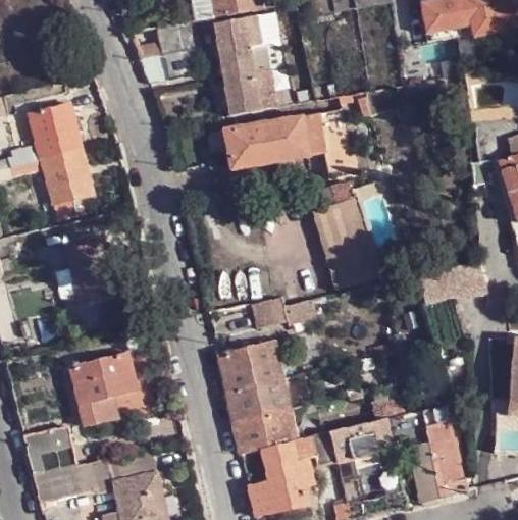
[(188,0),(192,16),(199,14),(200,19),(211,17),(207,0),(188,0)]
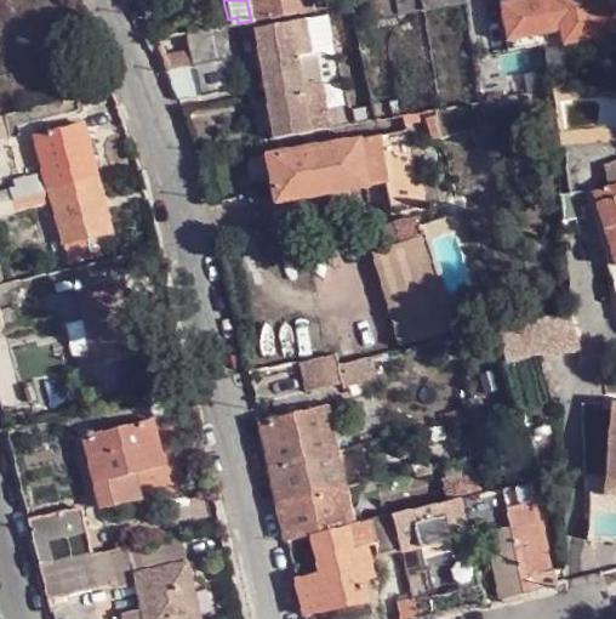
[(246,0),(251,21),(304,11),(312,10),(309,0),(246,0)]
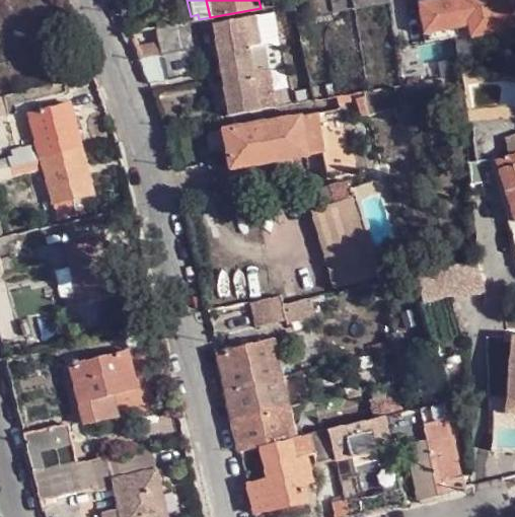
[(416,0),(423,39),(452,33),(456,54),(514,44),(514,7),(514,0),(416,0)]
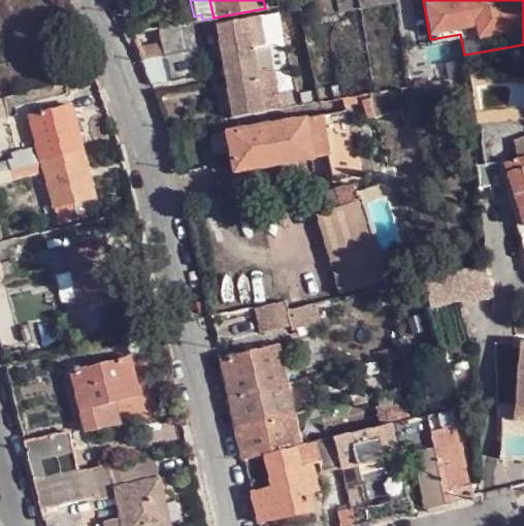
[(294,12),(292,3),(265,8),(259,9),(261,18),(294,12)]
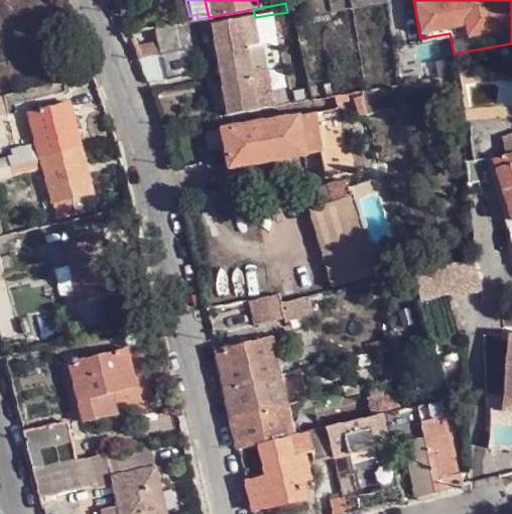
[(240,18),(210,23),(227,114),(257,108),(240,18)]
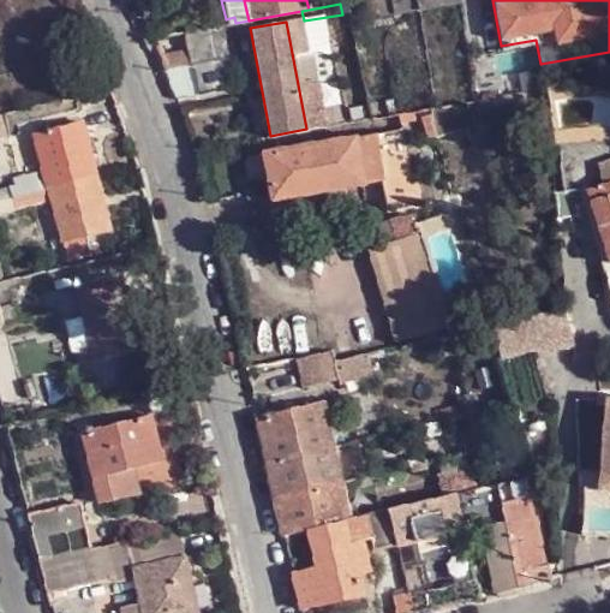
[(220,27),(185,34),(189,52),(191,66),(229,58),(235,57),(228,24),(220,27)]
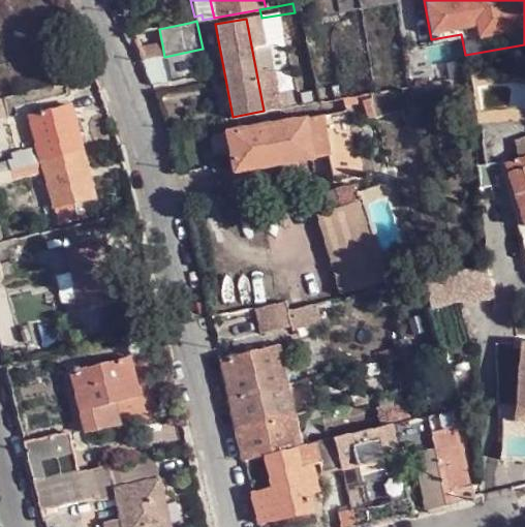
[(162,44),(137,49),(143,61),(164,57),(162,44)]
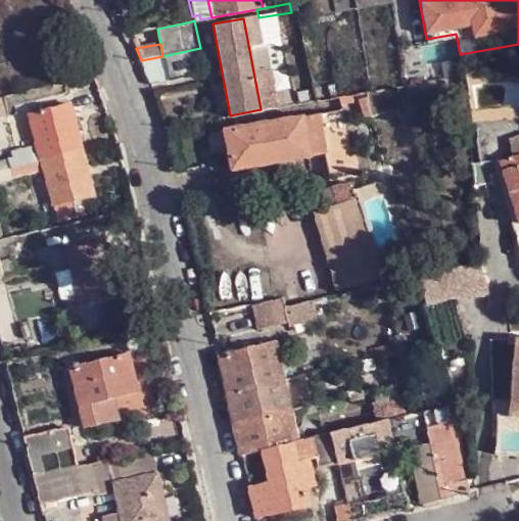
[(141,60),(148,79),(199,68),(195,49),(162,56),(141,60)]
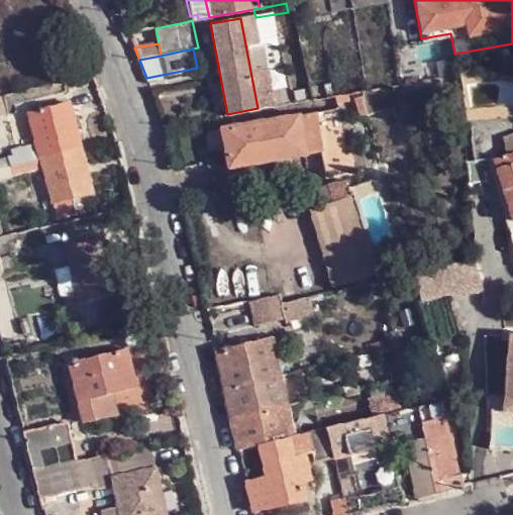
[(36,146),(39,157),(78,147),(69,102),(28,111),(36,146)]
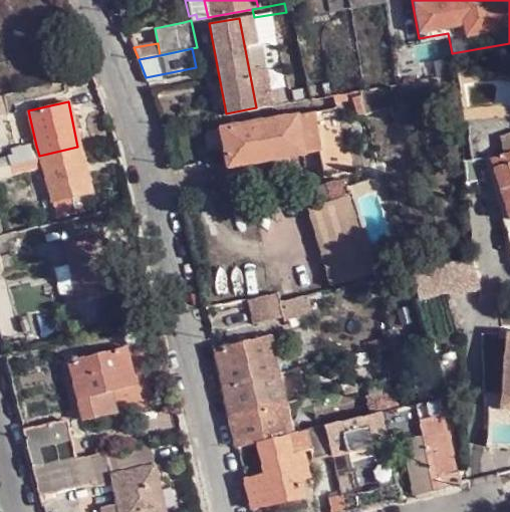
[(297,114),(303,154),(320,151),(343,146),(342,145),(340,133),(336,107),(297,114)]
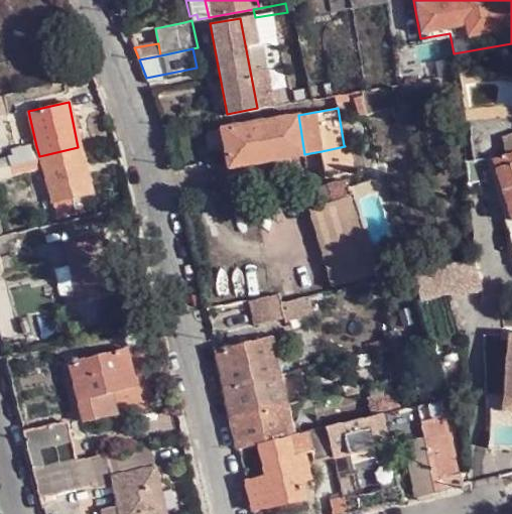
[(228,166),(304,154),(298,115),(221,128),(228,166)]
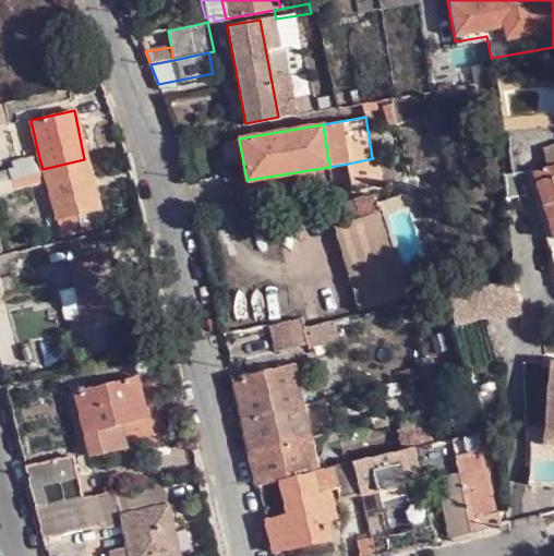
[(553,141),(533,147),(541,168),(534,170),(553,227),(553,141)]
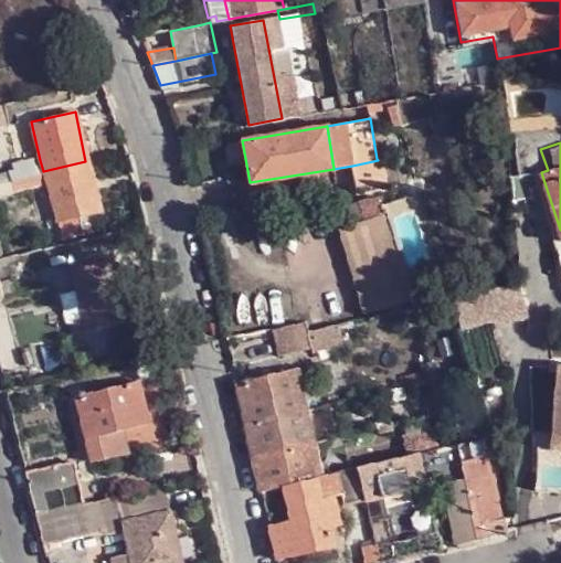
[(43,171),(40,160),(33,162),(29,152),(11,159),(12,165),(3,168),(0,168),(0,181),(9,180),(43,171)]
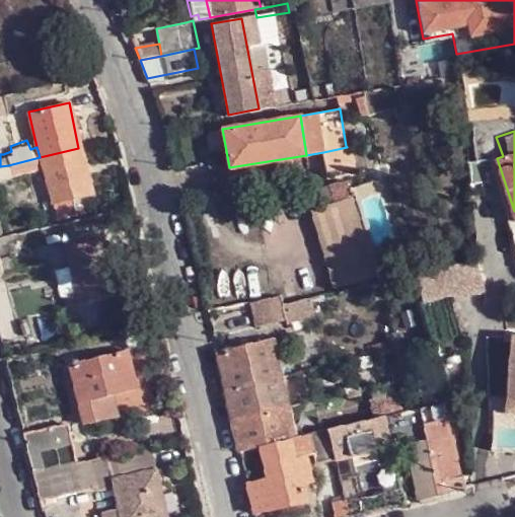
[(327,178),(356,173),(352,144),(346,146),(347,147),(323,152),(327,178)]
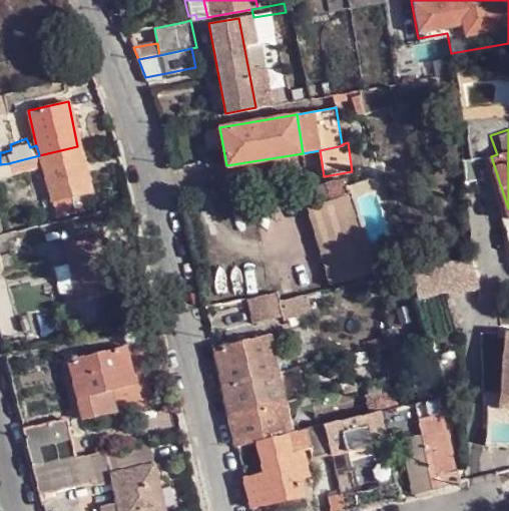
[(77,146),(39,155),(42,165),(51,199),(70,194),(89,190),(77,146)]
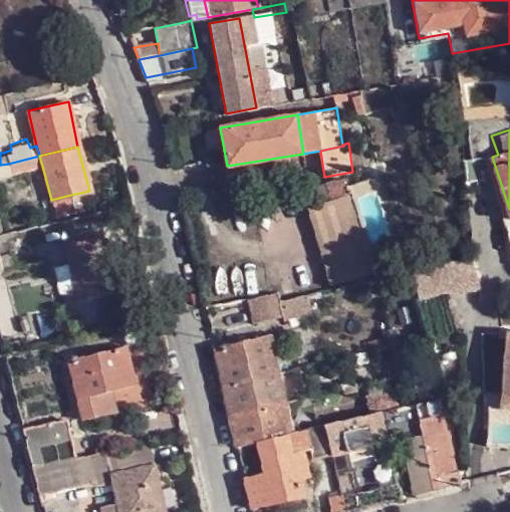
[(39,156),(8,164),(11,173),(42,166),(39,156)]
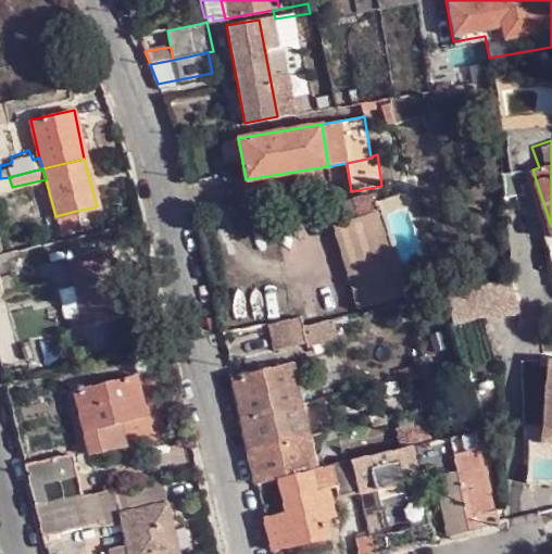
[(551,226),(532,170),(527,172),(551,243),(551,242),(551,226)]
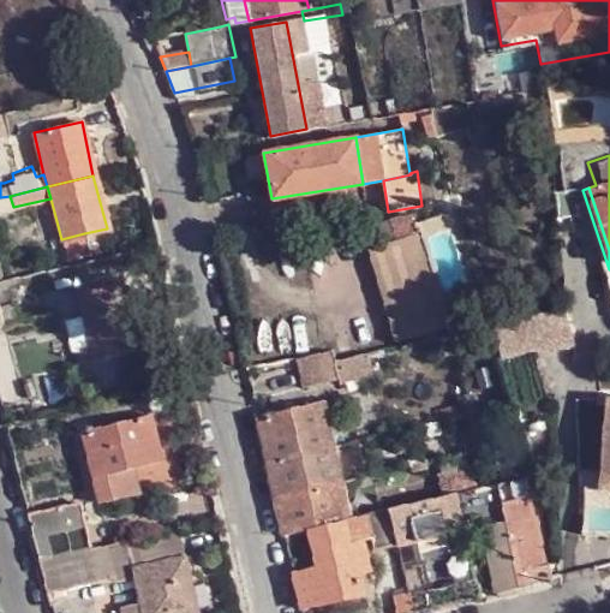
[(10,196),(0,197),(0,209),(13,207),(10,196)]
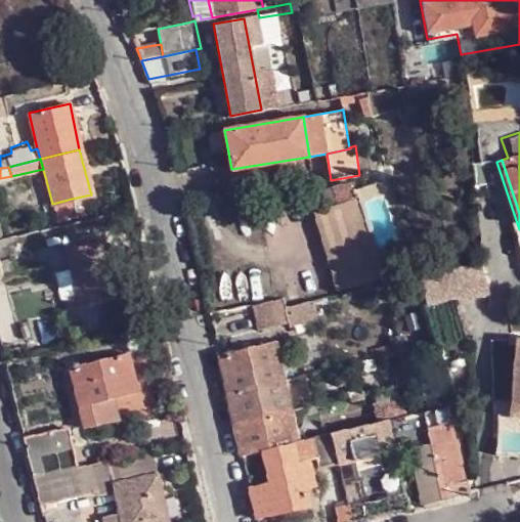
[(350,181),(322,189),(327,205),(353,197),(350,181)]
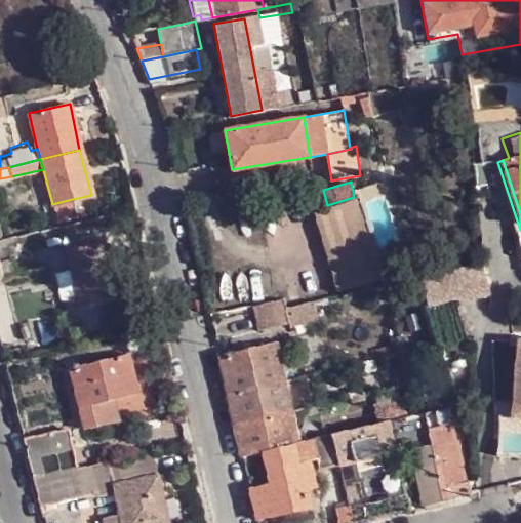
[(327,205),(323,190),(308,194),(313,210),(327,205)]
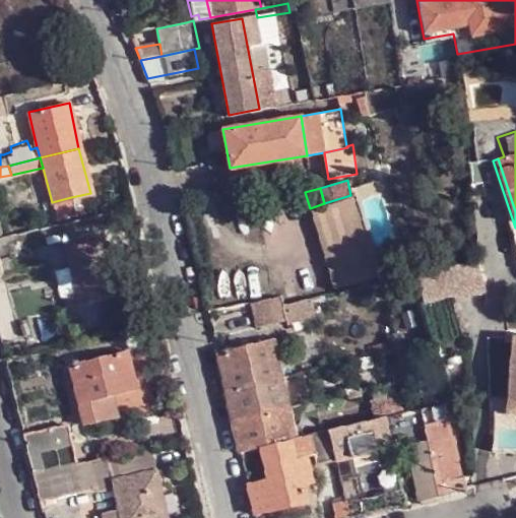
[(367,232),(357,195),(350,195),(324,203),(310,208),(320,244),(367,232)]
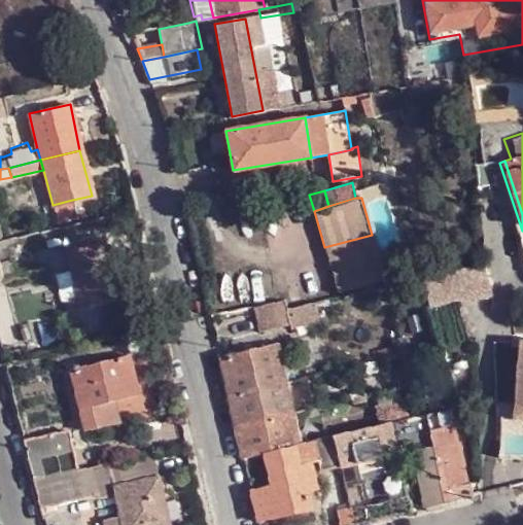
[(76,215),(72,200),(53,205),(56,220),(76,215)]
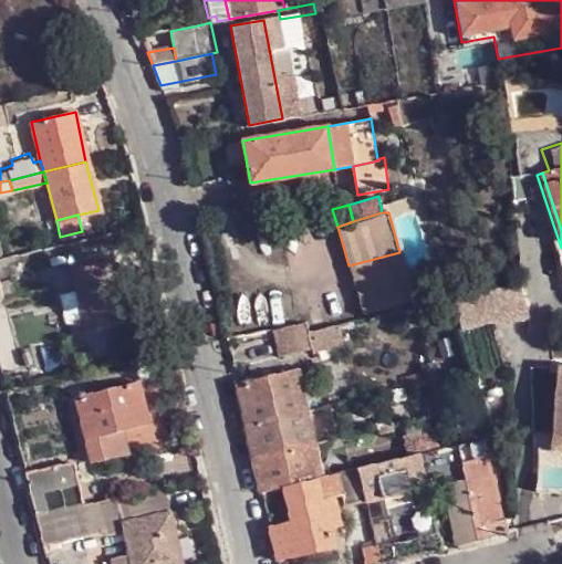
[(399,252),(349,265),(361,280),(371,317),(416,305),(399,252)]
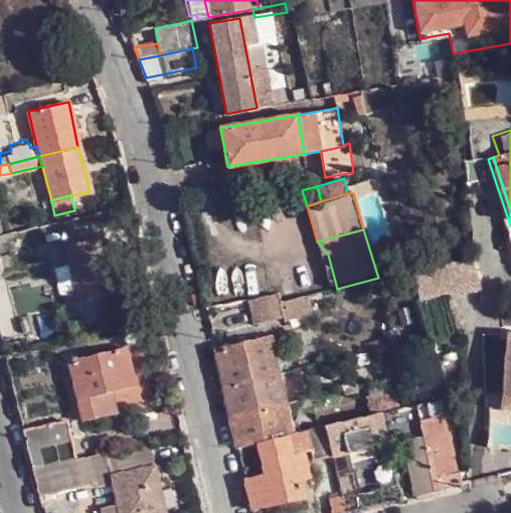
[(0,260),(13,258),(8,233),(2,235),(0,235),(0,260)]
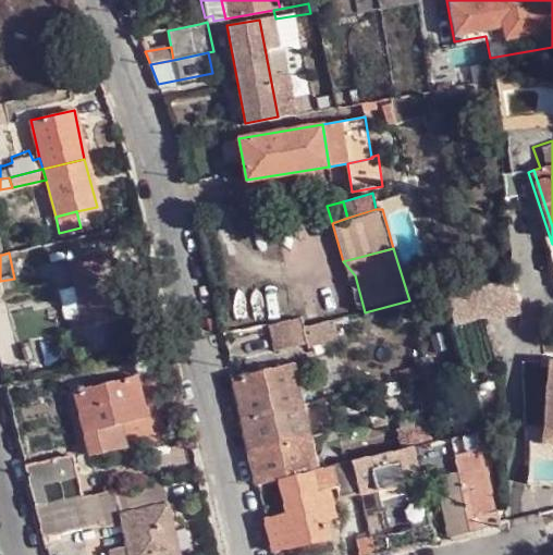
[(69,263),(81,311),(84,325),(114,318),(108,290),(114,287),(107,256),(69,263)]
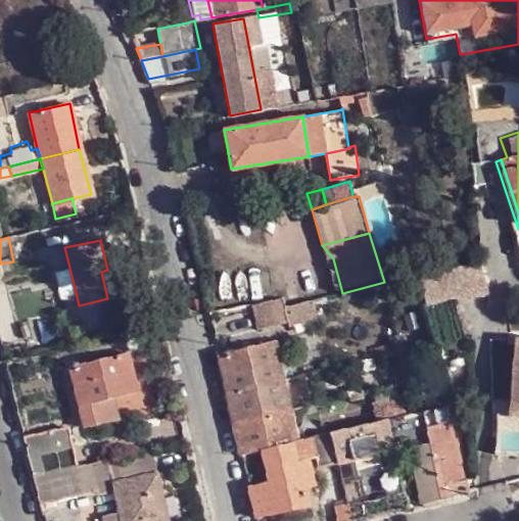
[(272,264),(273,262),(271,252),(270,250),(266,251),(266,254),(265,254),(266,264),(269,266),(272,264)]
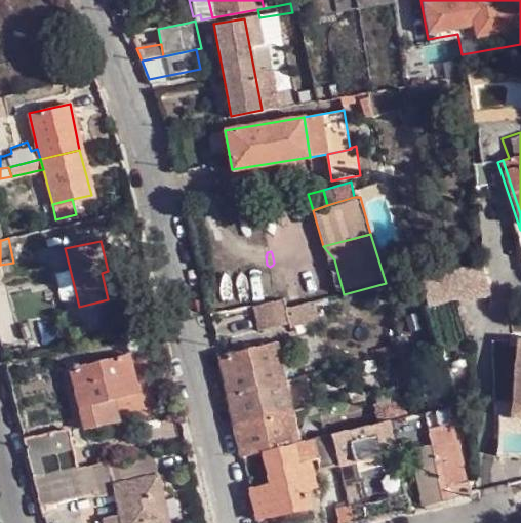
[(486,260),(423,275),(429,298),(491,285),(486,260)]
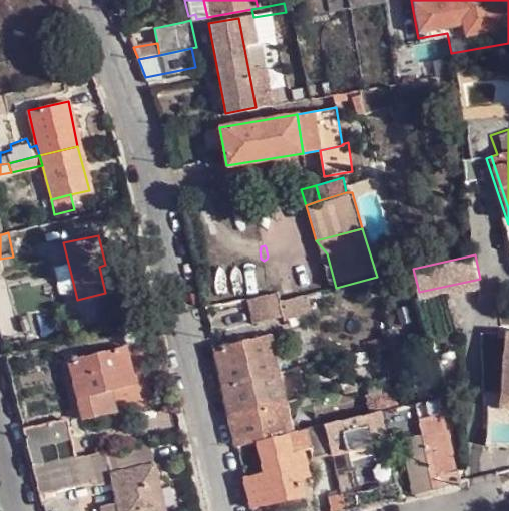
[(105,293),(111,291),(105,265),(99,267),(105,293)]
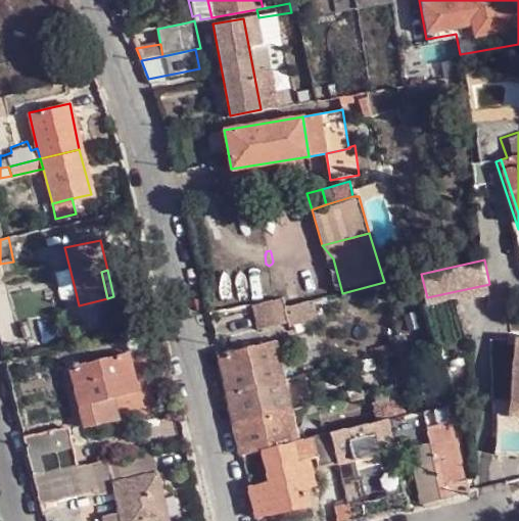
[(67,309),(79,305),(76,292),(65,296),(67,309)]
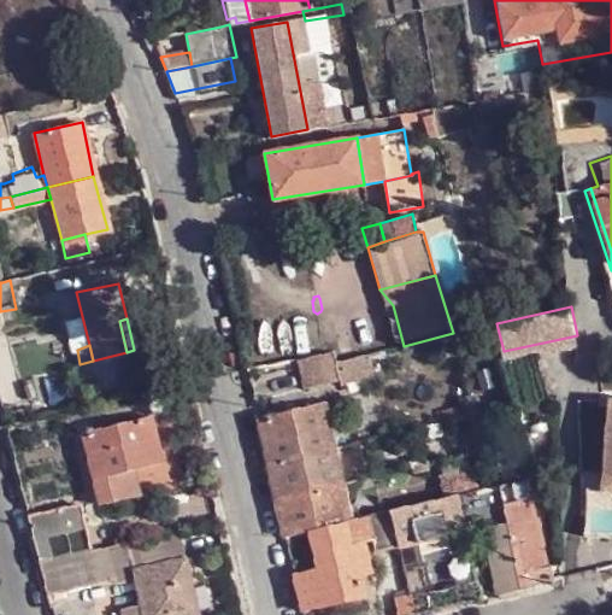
[(302,385),(337,376),(335,362),(333,351),(296,359),(302,385)]
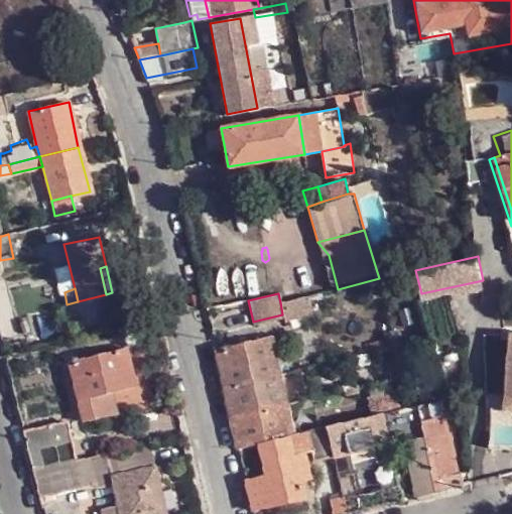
[(309,295),(280,302),(282,314),(283,319),(313,312),(309,295)]
